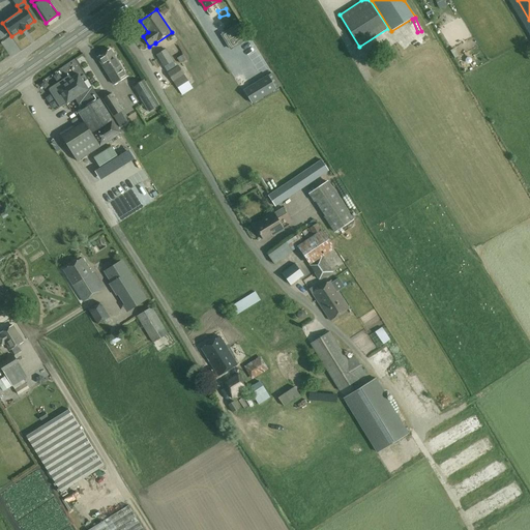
[(236,36),(227,41),(231,49),(249,38),(240,24),(232,29),(236,36)]
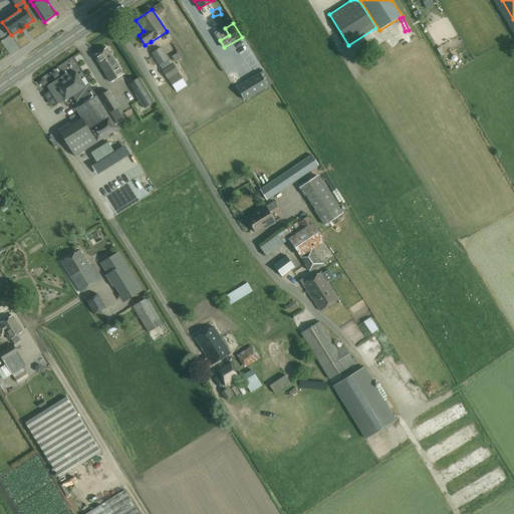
[(152,53),(159,65),(160,65),(163,70),(169,81),(160,86),(167,98),(177,91),(172,85),(183,78),(174,63),(171,65),(168,59),(169,59),(161,47),(152,53)]
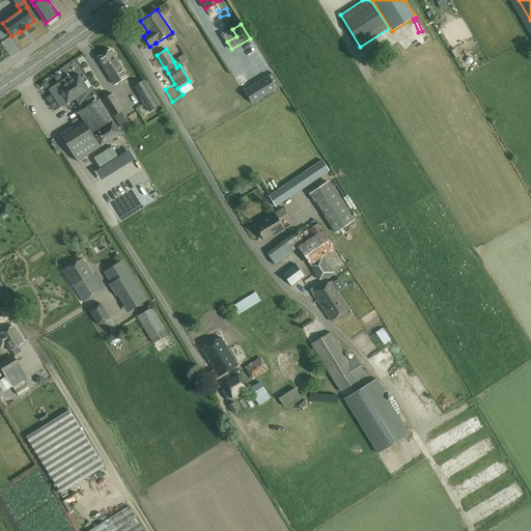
[(114,85),(128,77),(111,50),(98,58),(114,85)]
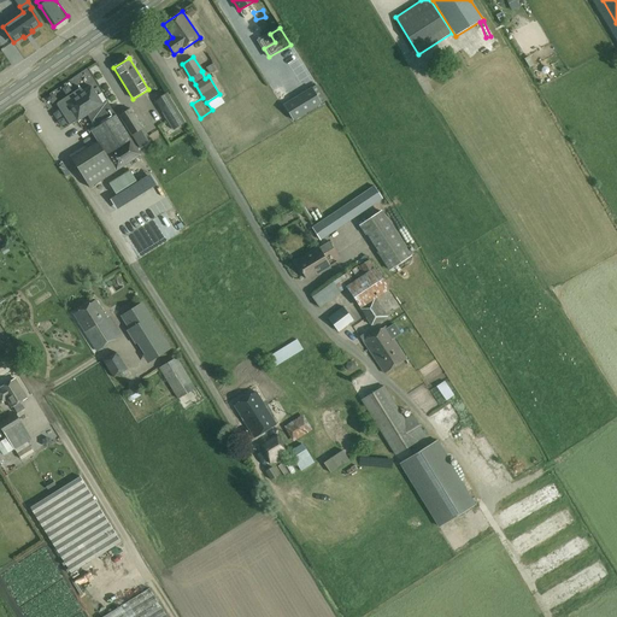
[(325,100),(316,86),(285,105),(293,121),(325,100)]
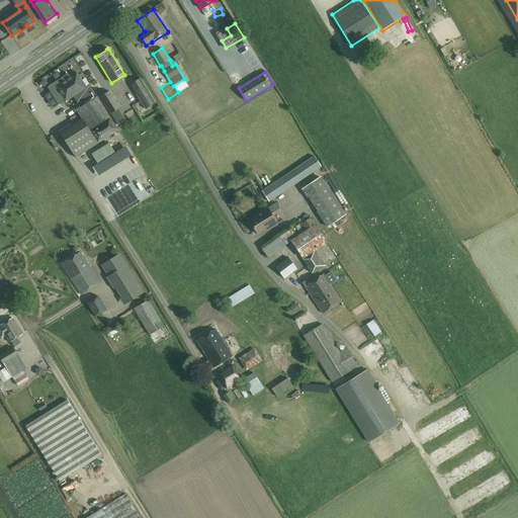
[(60,93),(53,97),(58,104),(64,100),(65,102),(73,96),(77,102),(80,107),(76,109),(82,119),(97,144),(108,137),(118,131),(104,107),(90,85),(86,87),(81,80),(77,73),(66,79),(56,86),(60,93)]
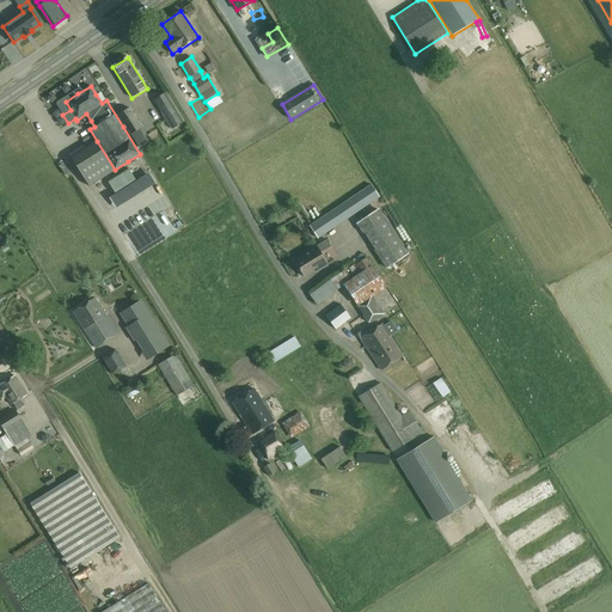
[(184,122),(166,92),(154,99),(172,129),(184,122)]
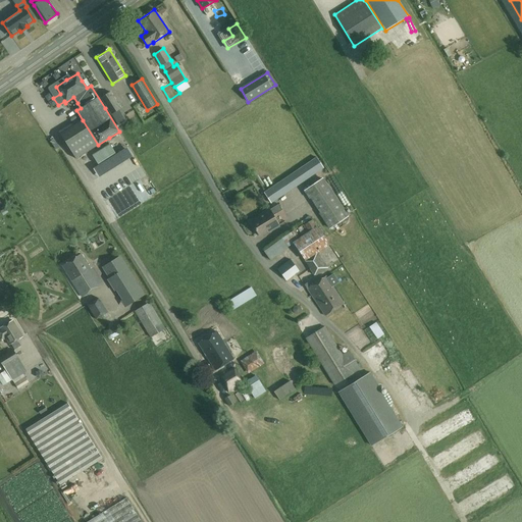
[(121,109),(110,92),(100,98),(111,115),(118,125),(128,119),(125,115),(124,116),(120,109),(121,109)]
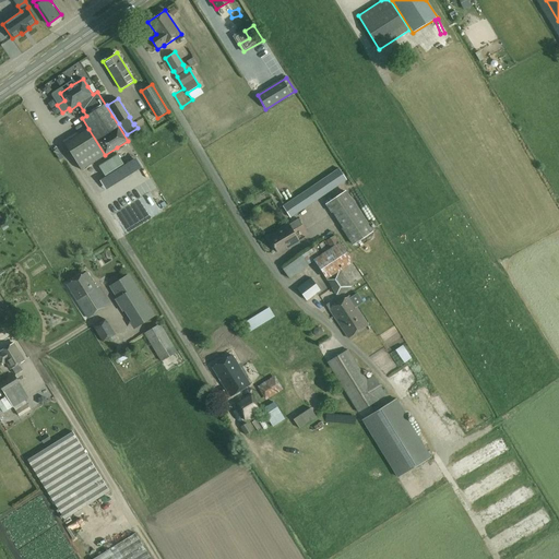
[(105,155),(88,129),(64,144),(81,170),(105,155)]
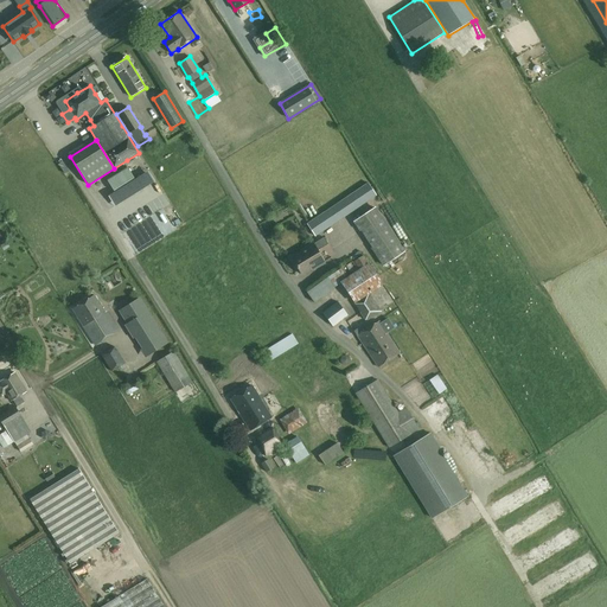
[(108,180),(114,191),(134,178),(127,168),(108,180)]
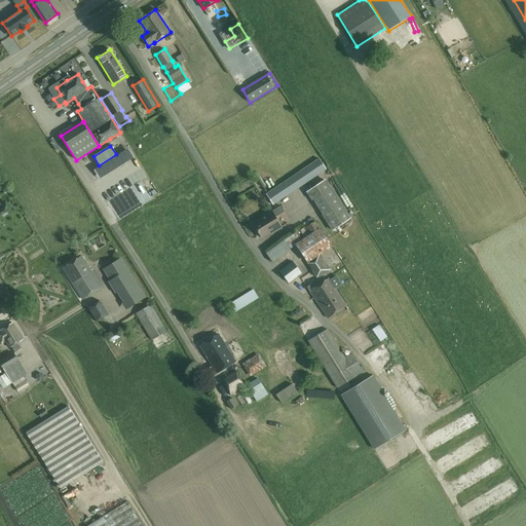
[(273,205),(327,170),(320,158),(279,186),(280,187),(267,196),(273,205)]
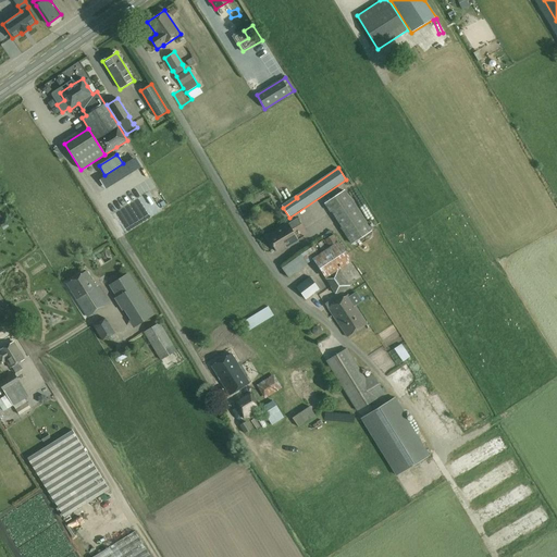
[(372,231),(345,189),(324,203),(330,212),(331,211),(342,227),(341,227),(351,245),(372,231)]
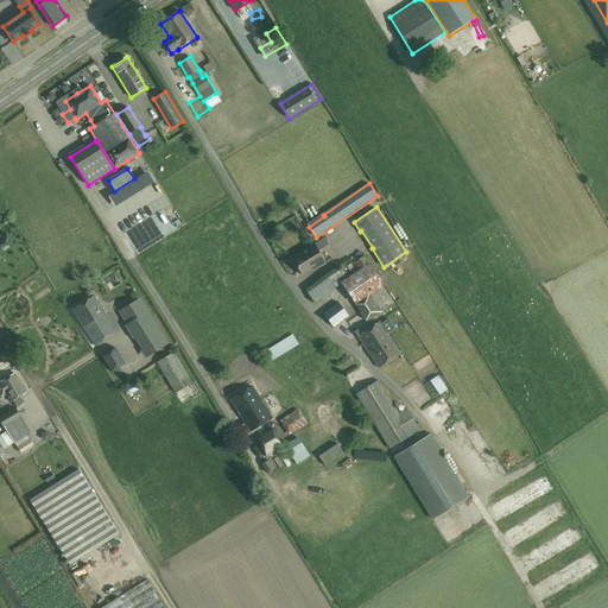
[(165,227),(179,217),(175,209),(159,217),(165,227)]
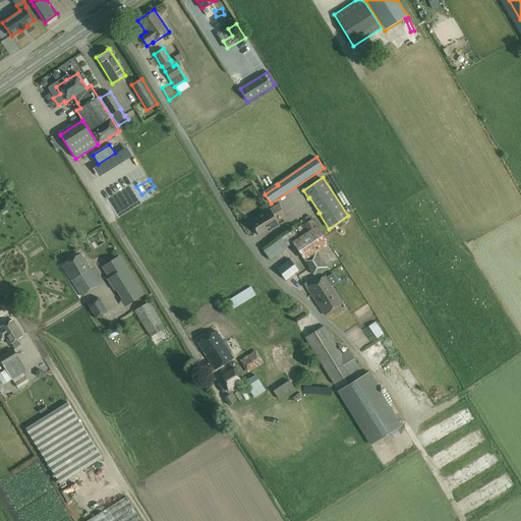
[(268,231),(278,225),(273,215),(282,210),(279,204),(258,216),(259,217),(250,222),(258,235),(268,230),(268,231)]
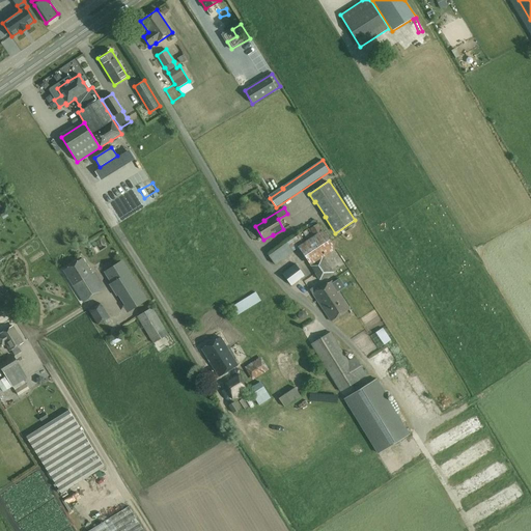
[(318,223),(287,243),(292,251),(300,247),(319,281),(334,273),(324,256),(335,250),(318,223)]
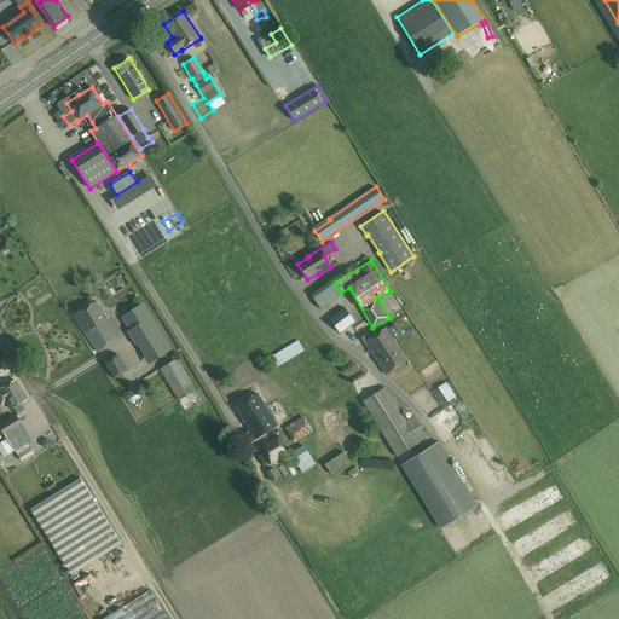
[(333,279),(311,295),(319,306),(340,291),(333,279)]
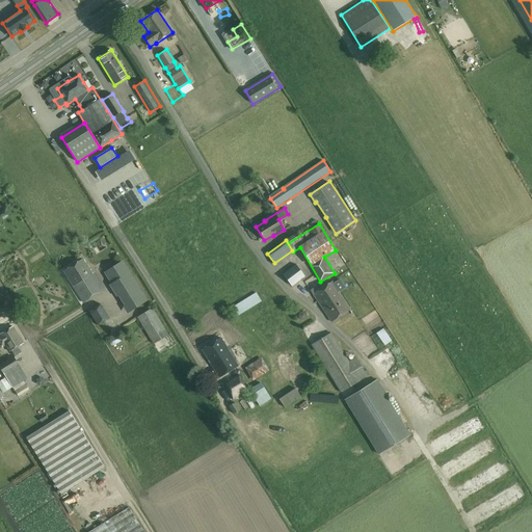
[(83,302),(103,290),(92,273),(91,274),(82,259),(63,271),(73,286),(83,302)]
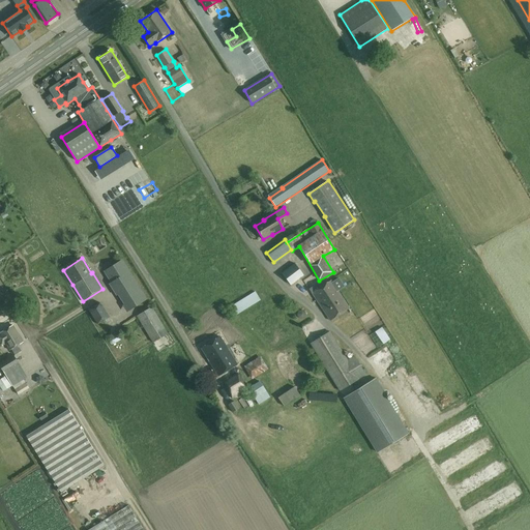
[(147,299),(122,260),(104,271),(111,283),(110,284),(127,313),(147,299)]
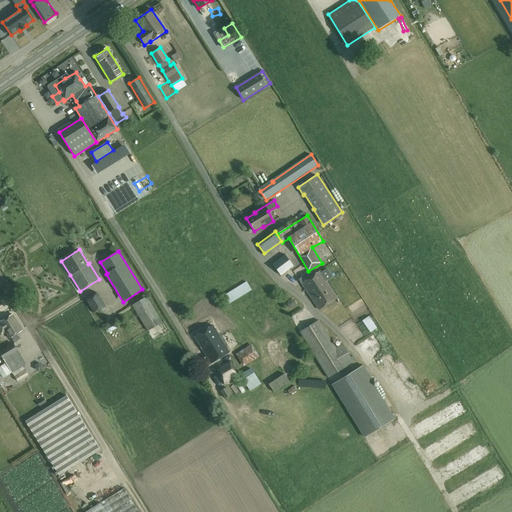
[(281,276),(293,265),(285,254),(272,264),(281,276)]
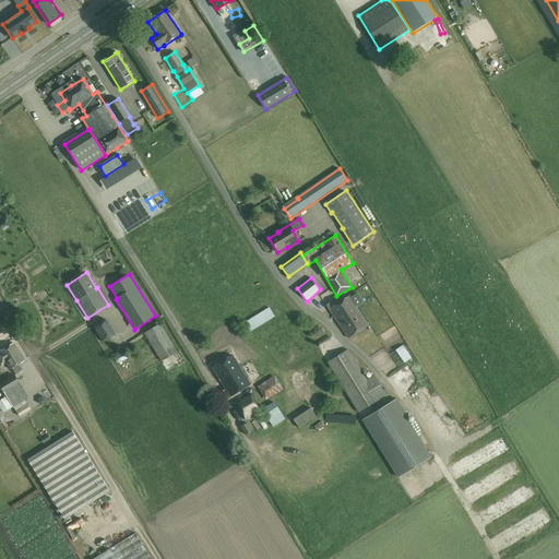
[(348,339),(368,325),(348,296),(329,309),(348,339)]
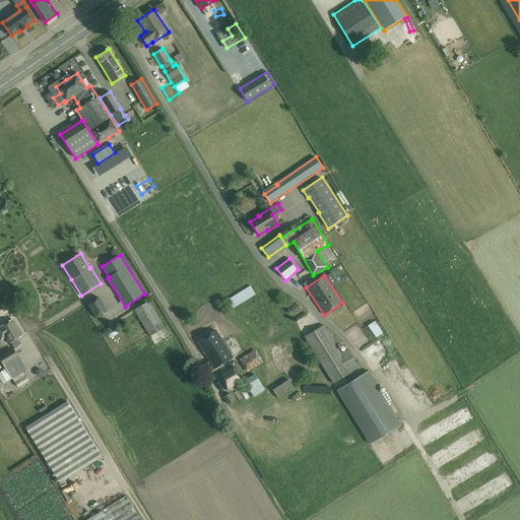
[(250,286),(228,301),(233,309),(256,295),(250,286)]
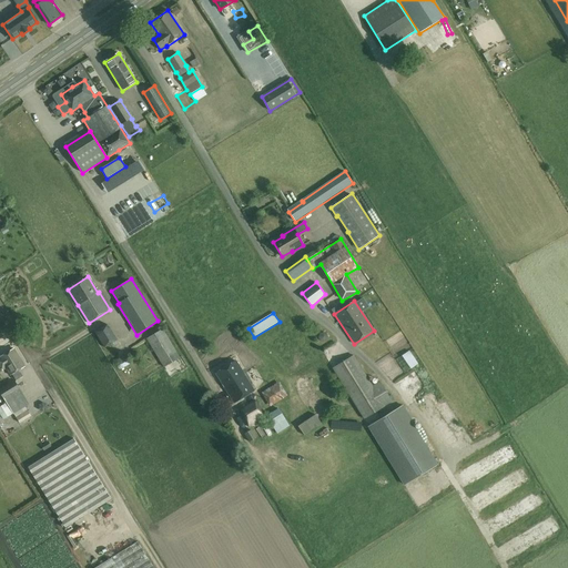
[(107,321),(93,328),(104,346),(111,343),(109,338),(114,335),(107,321)]
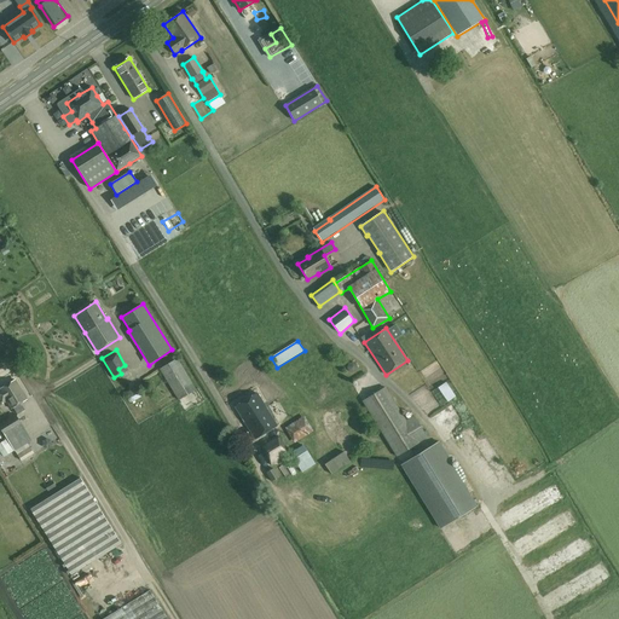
[(196,391),(178,359),(160,369),(178,400),(196,391)]
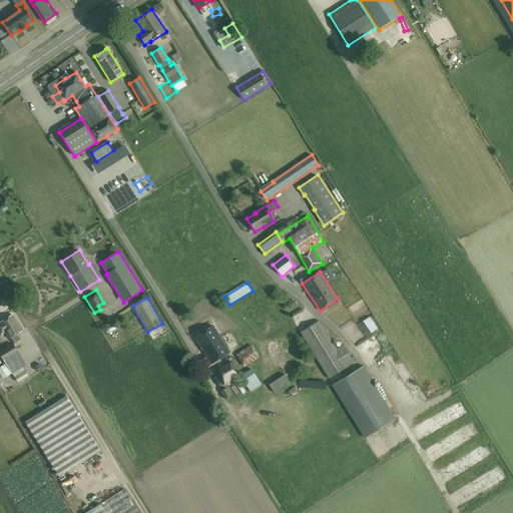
[(20,340),(17,335),(22,331),(12,315),(0,322),(0,330),(2,335),(5,333),(9,339),(11,338),(14,344),(20,340)]
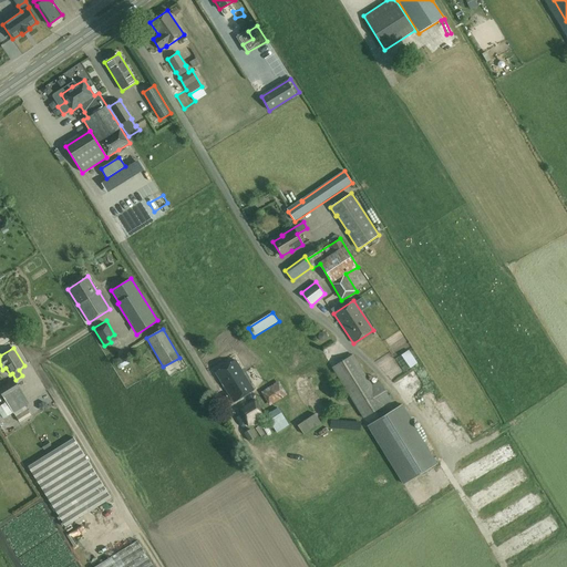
[(410,368),(416,361),(405,348),(399,353),(410,368)]
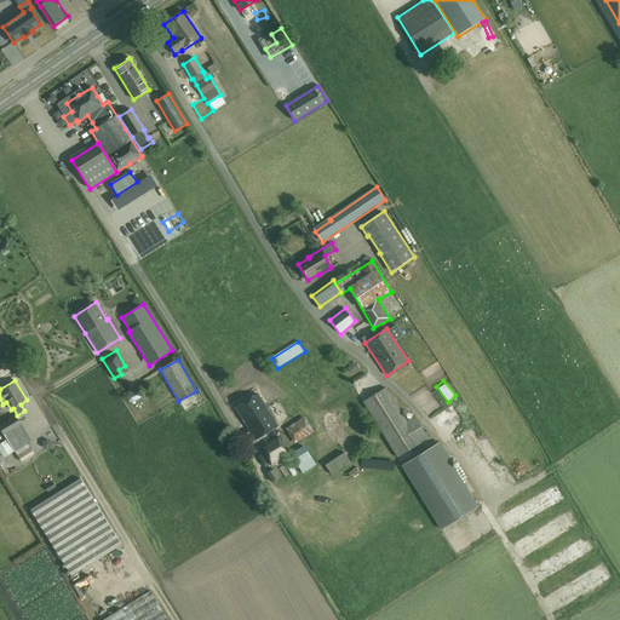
[(397,457),(428,438),(414,417),(406,422),(386,388),(363,402),(397,457)]
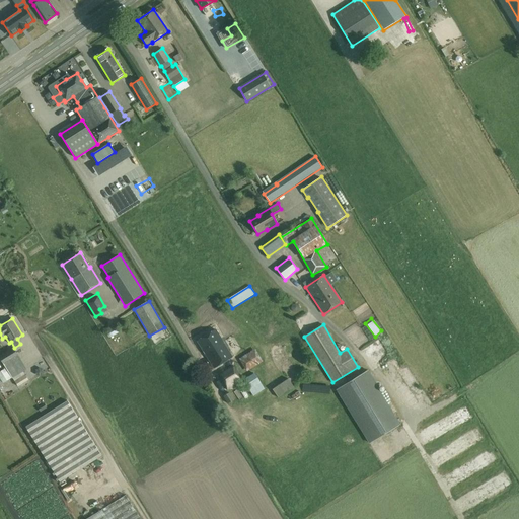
[(115,325),(106,330),(110,338),(119,332),(115,325)]
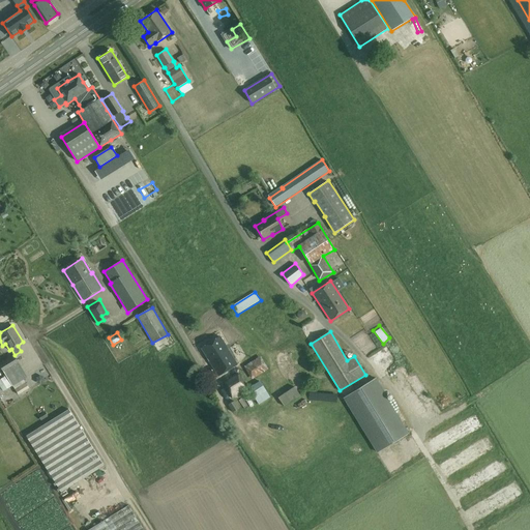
[(218,376),(237,364),(221,336),(201,349),(218,376)]
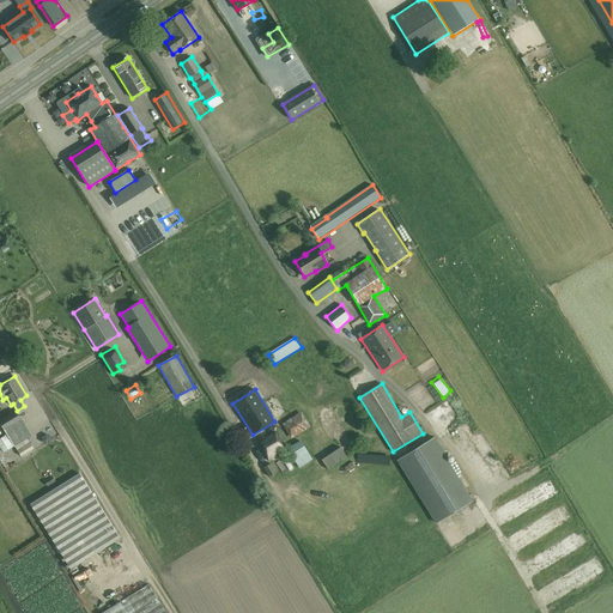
[(439,407),(444,414),(450,411),(445,404),(439,407)]
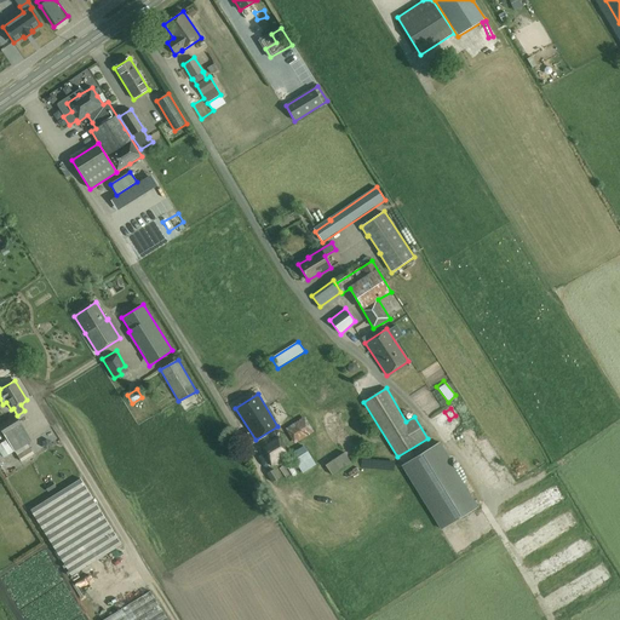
[(32,442),(16,417),(0,425),(0,428),(7,441),(0,445),(0,452),(4,458),(15,451),(22,461),(34,453),(28,443),(32,442)]
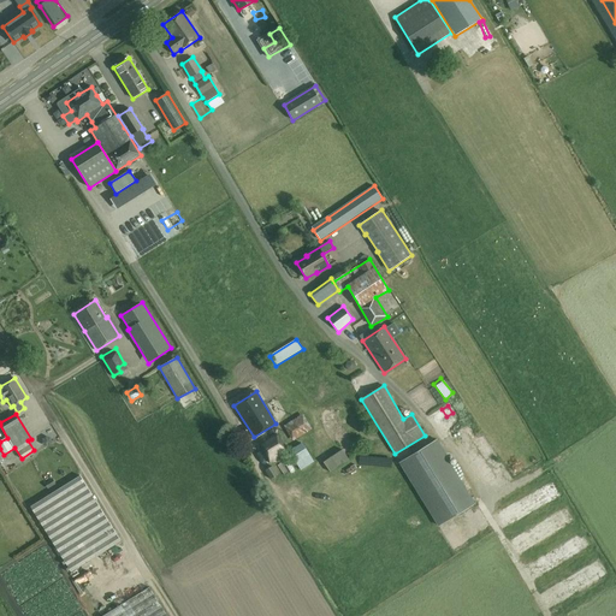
[(288,426),(291,437),(308,430),(303,420),(288,426)]
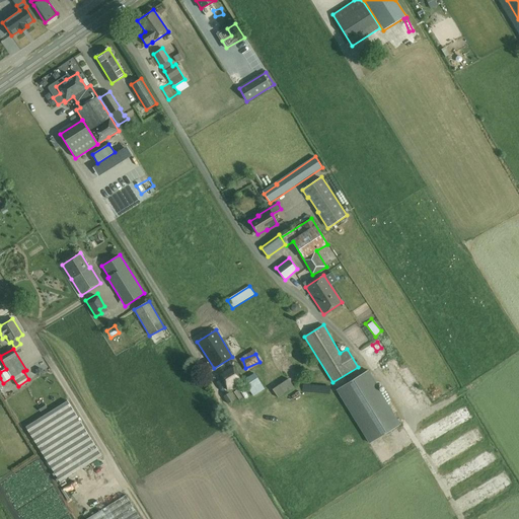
[(32,365),(39,375),(49,369),(43,359),(32,365)]
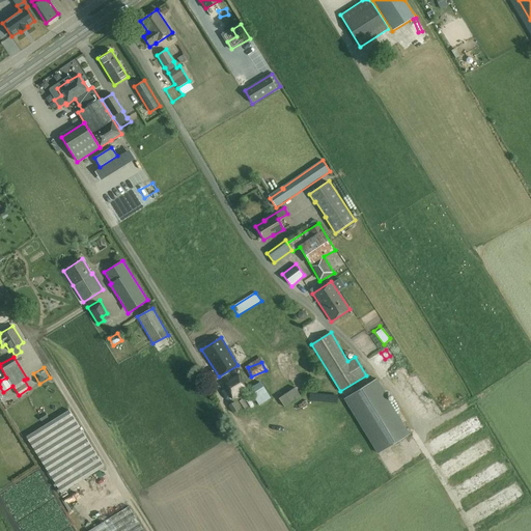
[(249,389),(241,374),(240,375),(240,374),(224,384),(233,400),(248,391),(247,390),(249,389)]
